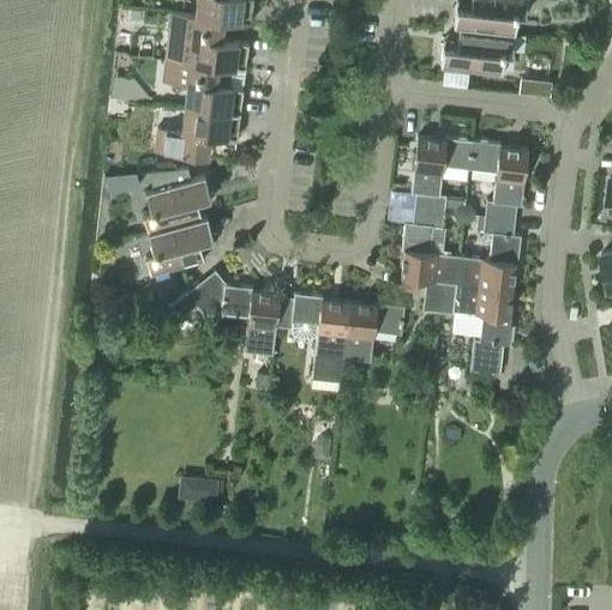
[(198,0),(197,17),(197,18),(226,22),(225,22),(252,25),(252,24),(255,0),(198,0)]
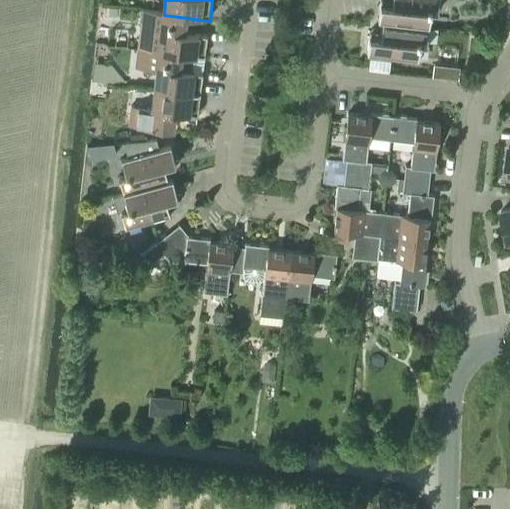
[(381,6),(379,23),(384,23),(430,28),(432,13),(439,14),(440,0),(393,0),(393,7),(381,6)]
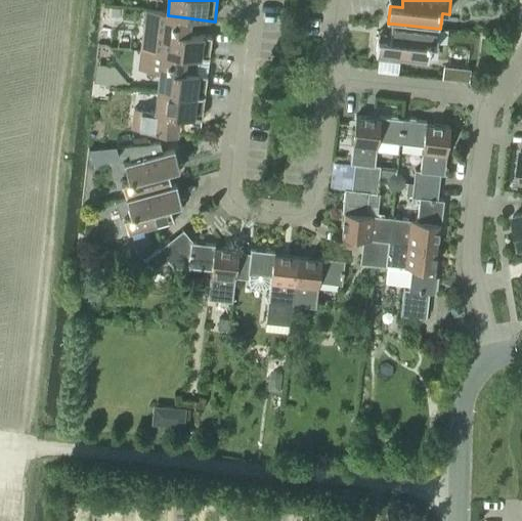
[(144,32),(142,51),(163,53),(163,54),(201,58),(201,59),(211,60),(213,38),(190,36),(191,18),(192,18),(168,15),(168,14),(146,12),(144,32)]
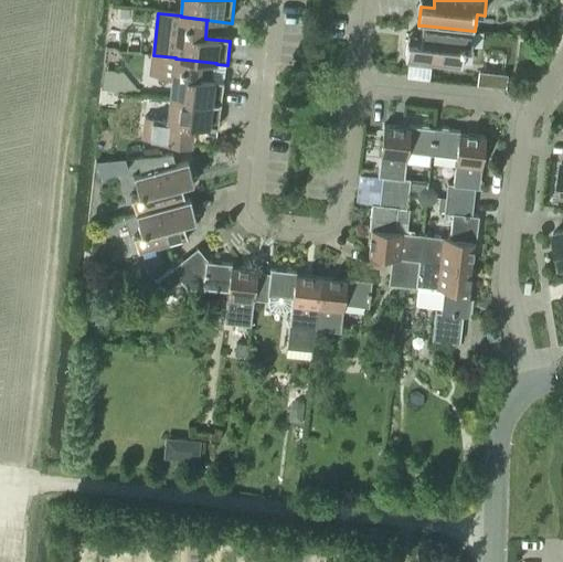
[(409,42),(406,61),(410,61),(463,67),(465,51),(473,51),(475,31),(424,25),(422,44),(409,42)]
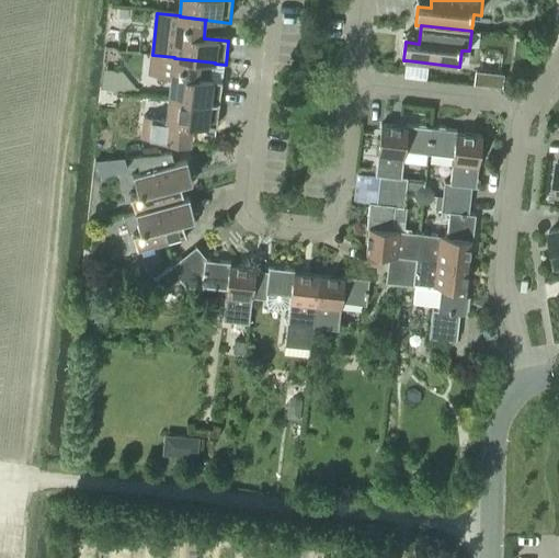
[(152,56),(150,76),(172,78),(170,100),(220,105),(224,83),(213,81),(215,64),(215,63),(174,58),(174,57),(152,55),(152,56)]
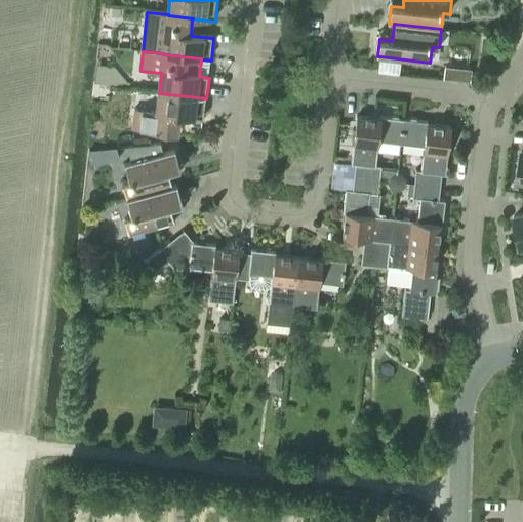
[(135,111),(133,130),(178,136),(180,118),(204,120),(206,98),(159,93),(156,114),(135,111)]
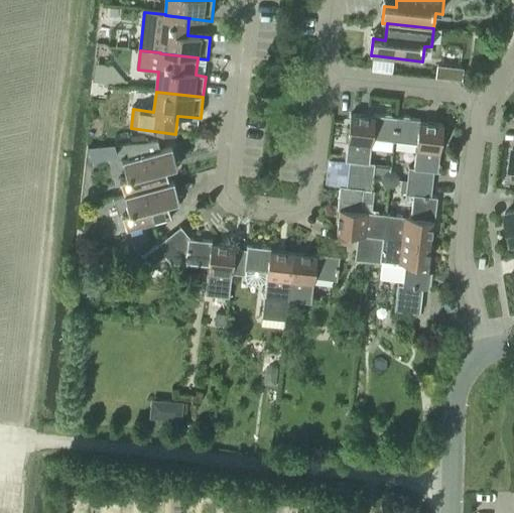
[(349,145),(347,163),(350,163),(349,176),(374,178),(375,165),(370,165),(373,140),(395,142),(398,119),(394,118),(392,116),(387,115),(384,117),(375,116),(375,119),(352,116),(349,145)]
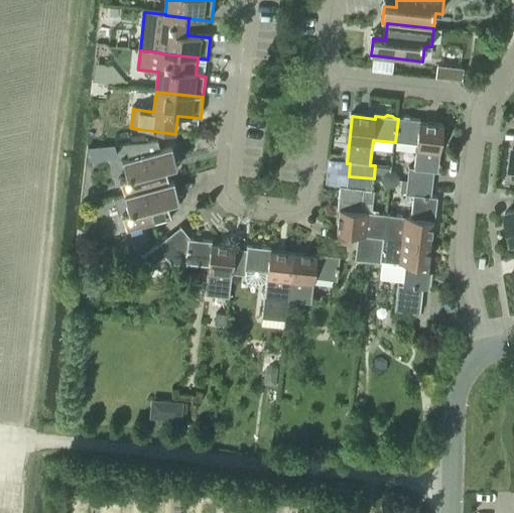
[(398,119),(395,142),(418,144),(415,170),(409,169),(408,182),(433,185),(435,173),(438,174),(444,127),(421,124),(421,122),(412,121),(410,118),(405,117),(402,119),(398,119)]
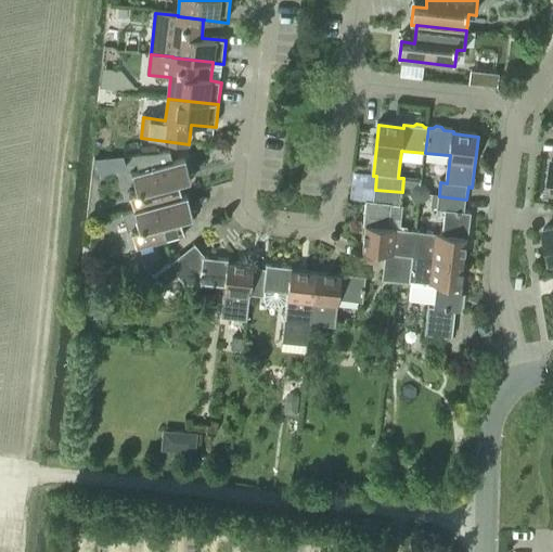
[(191,178),(187,161),(172,164),(169,153),(134,156),(140,172),(132,175),(137,191),(129,193),(134,212),(183,199),(178,181),(191,178)]
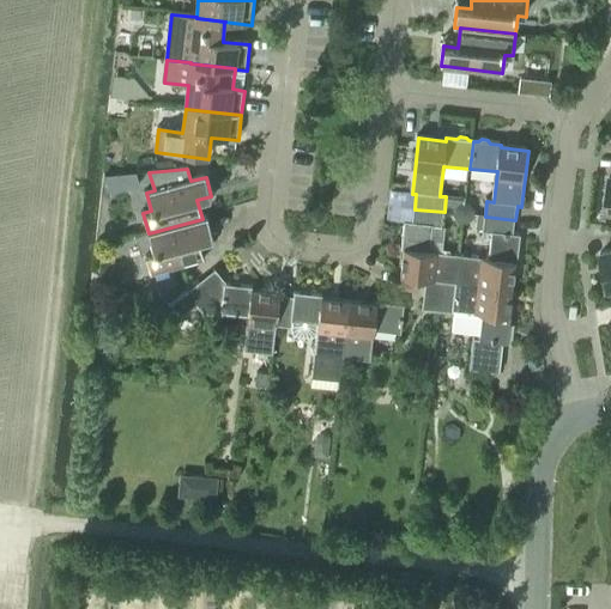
[(138,175),(106,178),(112,198),(141,188),(138,175)]
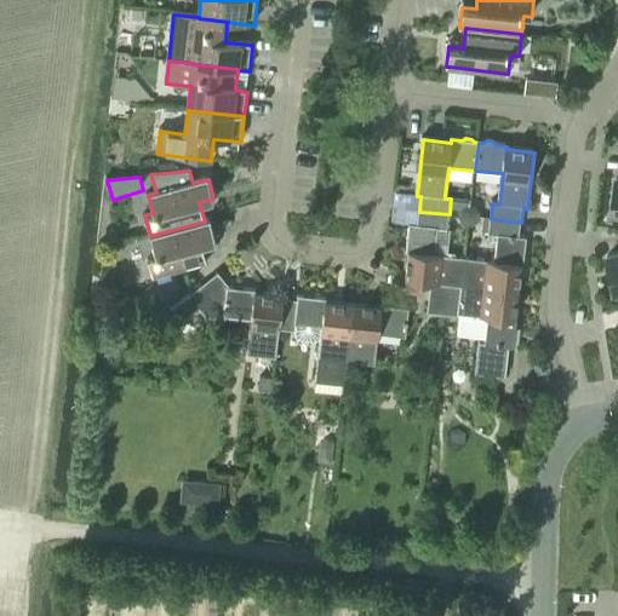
[(408,253),(405,281),(431,285),(463,287),(465,260),(445,258),(450,214),(419,212),(417,226),(411,225),(407,253),(408,253)]
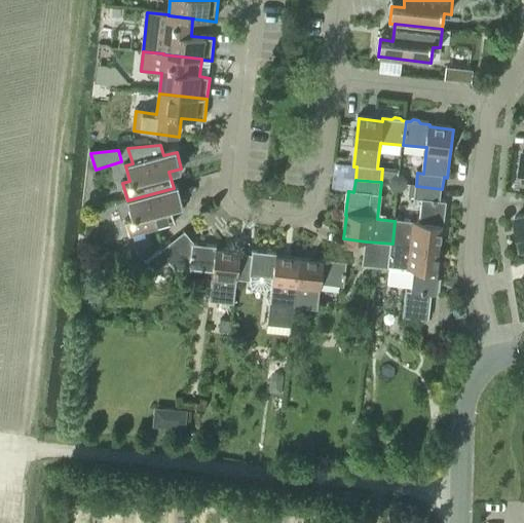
[(395,221),(393,244),(440,250),(443,227),(444,227),(447,202),(441,201),(442,189),(416,186),(411,186),(409,197),(415,197),(415,199),(422,200),(420,223),(395,221)]
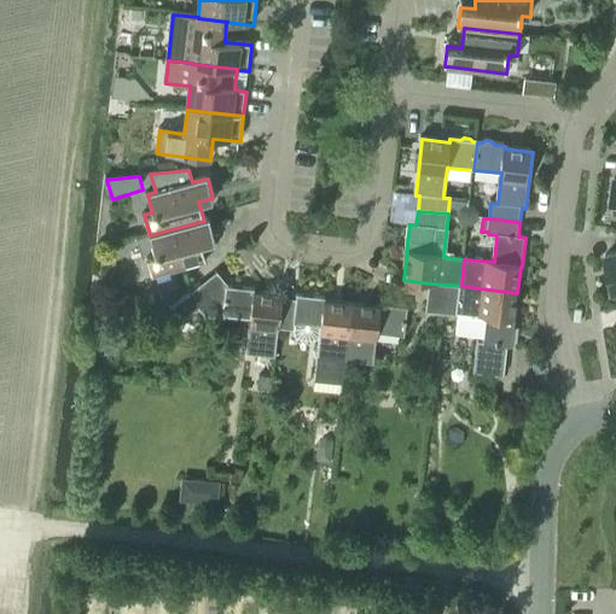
[(201,243),(215,239),(210,220),(204,221),(150,235),(137,239),(141,258),(147,257),(154,279),(207,264),(201,243)]
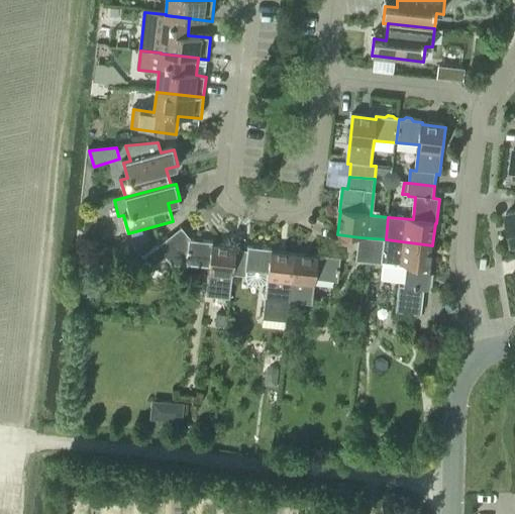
[(182,229),(145,259),(153,269),(167,259),(172,266),(189,268),(189,266),(209,268),(209,275),(206,297),(230,300),(233,276),(236,250),(236,248),(235,248),(213,246),(214,243),(192,241),(182,229)]
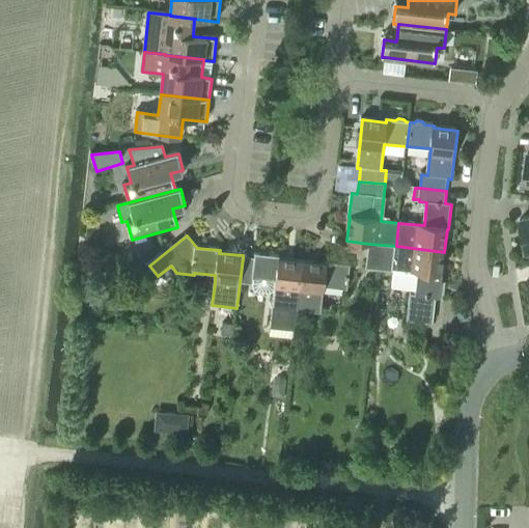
[(369,244),(366,269),(381,271),(393,273),(393,271),(396,246),(369,244)]
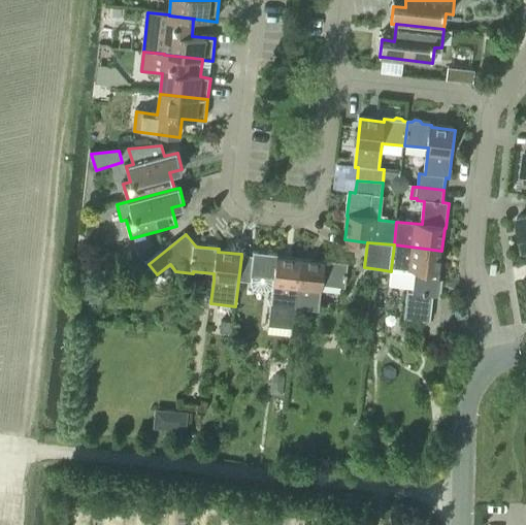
[(391,271),(389,287),(414,289),(414,294),(407,294),(405,320),(431,322),(433,297),(437,298),(440,273),(438,273),(441,251),(394,244),(391,269),(391,271)]
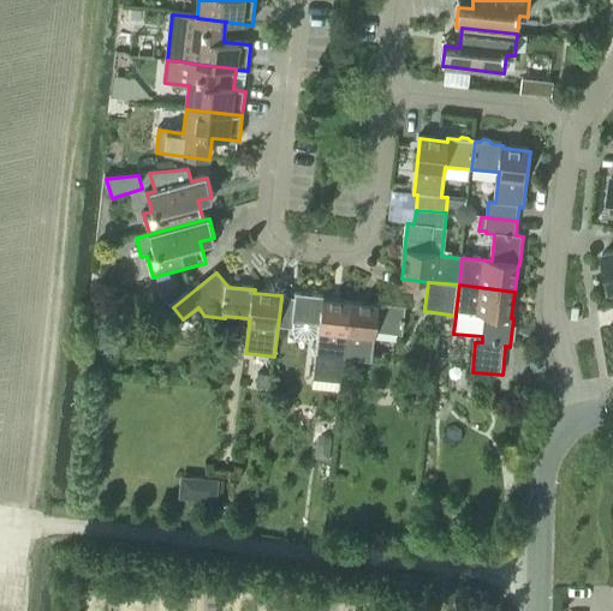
[(281,298),(278,328),(293,330),(293,334),(297,339),(302,340),(307,340),(310,341),(315,340),(319,337),(319,335),(320,335),(316,357),(314,379),(341,383),(344,360),(351,304),(325,301),(325,298),(296,294),(296,299),(281,298)]
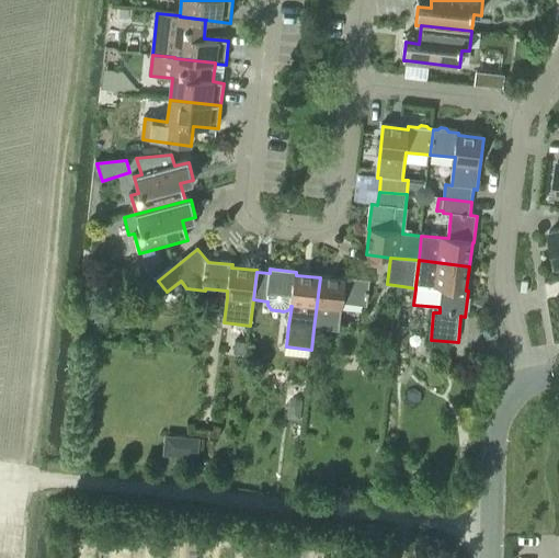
[(130,285),(138,295),(156,282),(148,271),(138,270),(130,275),(130,285)]
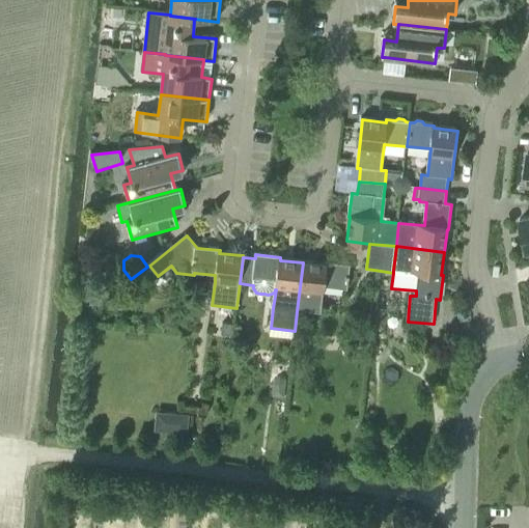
[(303,262),(297,311),(322,313),(325,287),(347,290),(351,266),(327,262),(326,266),(303,262)]
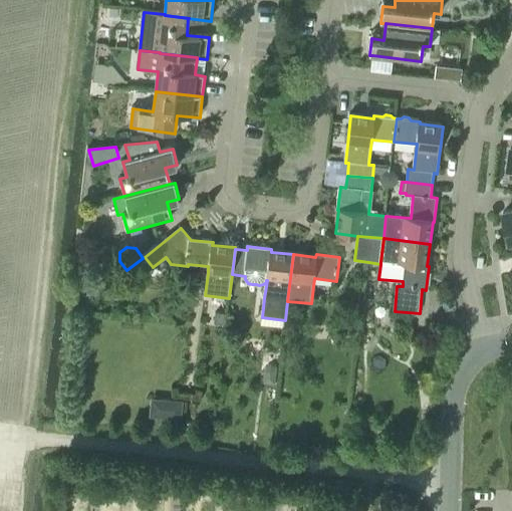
[(215,324),(225,325),(226,314),(216,313),(215,324)]
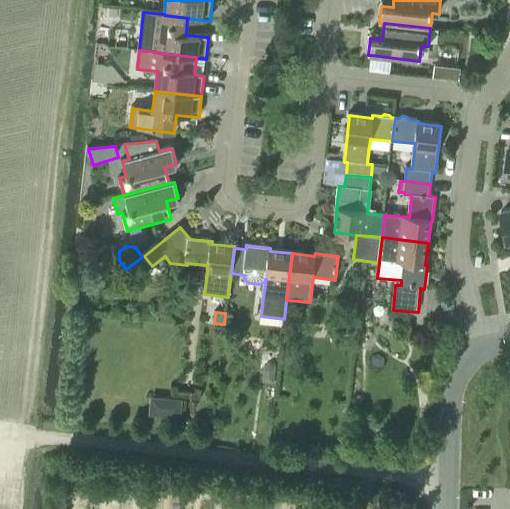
[(151,401),(149,420),(181,423),(183,404),(151,401)]
